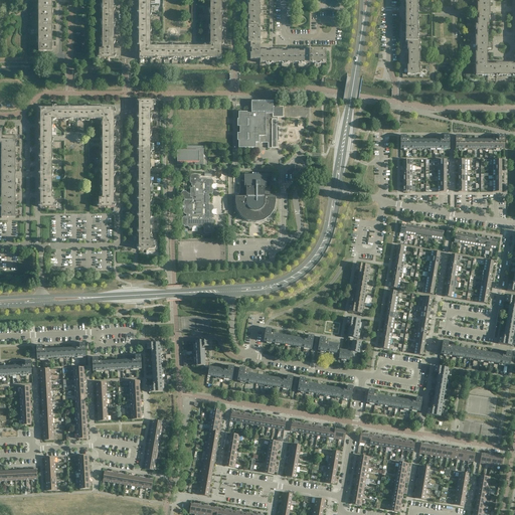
[(52,10),(52,2),(51,0),(38,0),(38,19),(51,19),(52,19),(52,14),(55,14),(55,10),(53,10),(52,10)]
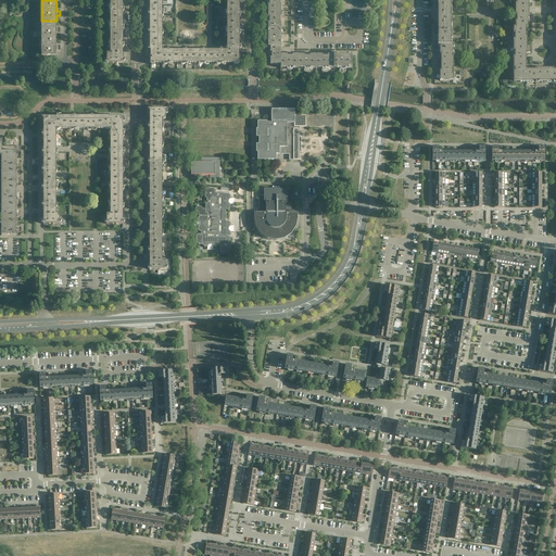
[(123,10),(123,0),(110,0),(110,10),(123,10)]
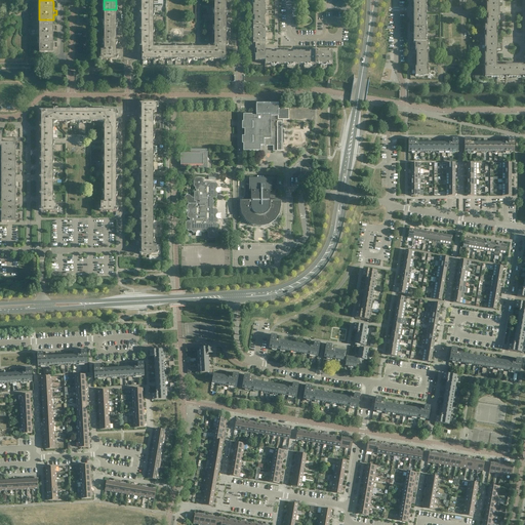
[(153,13),(153,0),(140,0),(142,13),(153,13)]
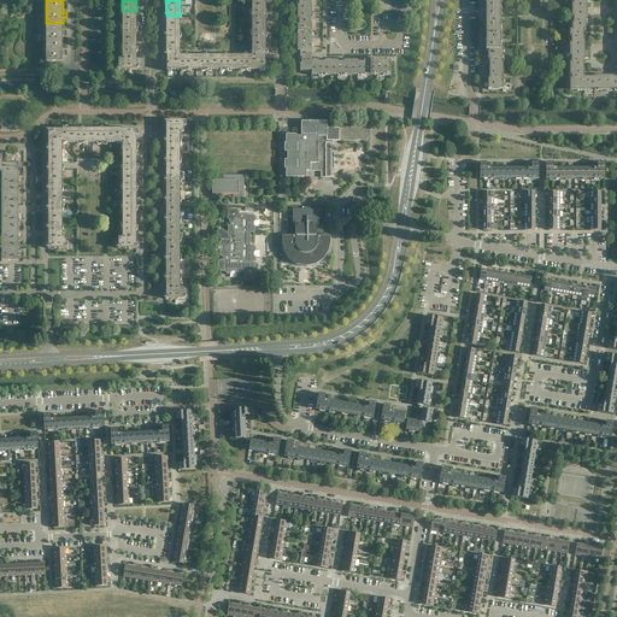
[(266,17),(266,1),(265,0),(251,0),(252,17),(266,17)]
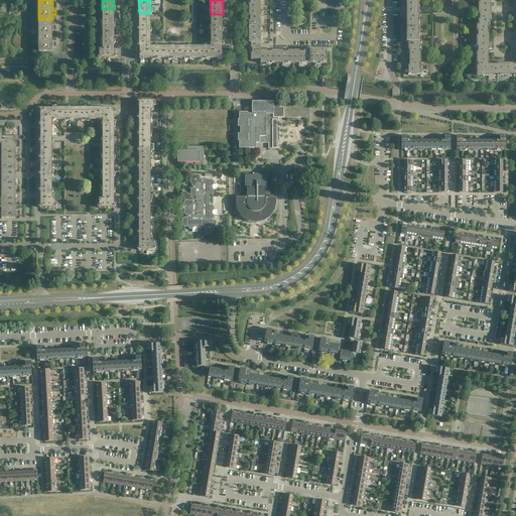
[(264,5),(265,2),(264,0),(248,0),(249,0),(250,0),(250,3),(248,3),(248,4),(249,5),(249,11),(261,11),(261,5),(264,5)]
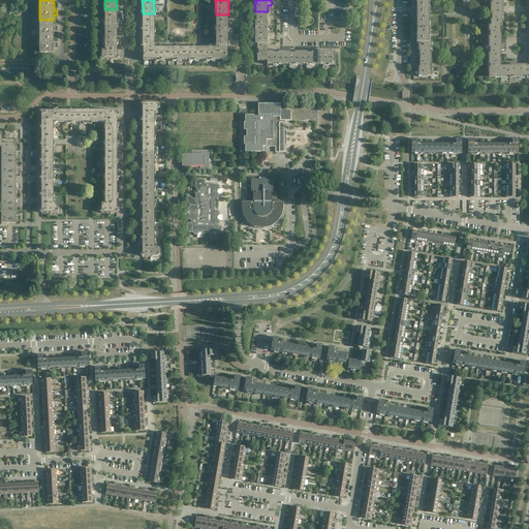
[(429,12),(429,7),(429,0),(415,0),(416,1),(416,18),(415,19),(415,20),(416,21),(416,26),(429,26),(429,24),(429,12)]
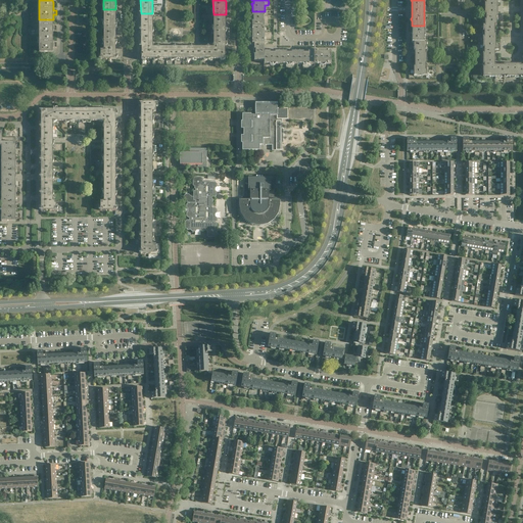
[(497,17),(497,7),(497,1),(497,0),(498,0),(497,0),(484,0),(484,7),(485,7),(485,12),(484,12),(484,24),(485,24),(485,26),(485,27),(494,27),(496,27),(496,20),(497,20),(498,19),(498,18),(497,18),(497,17)]
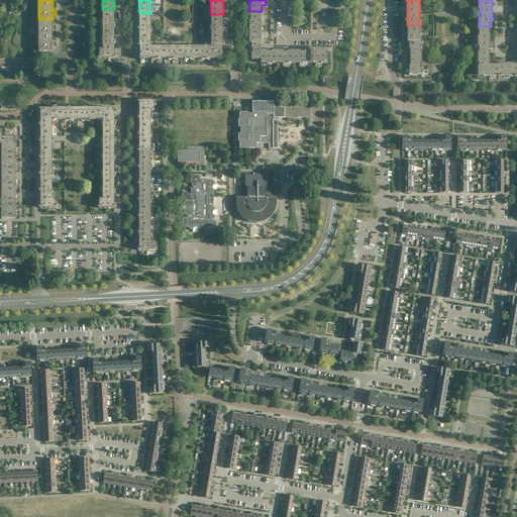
[(114,25),(114,12),(114,9),(102,9),(102,25),(114,25)]
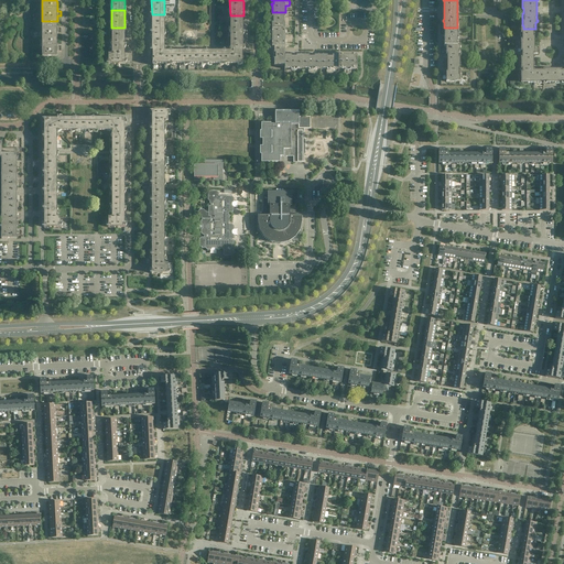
[(290,21),(289,18),(285,18),(285,12),(272,12),(272,19),(273,19),(273,21),(271,21),(271,23),(272,23),(272,30),(285,30),(285,24),(289,24),(290,21)]
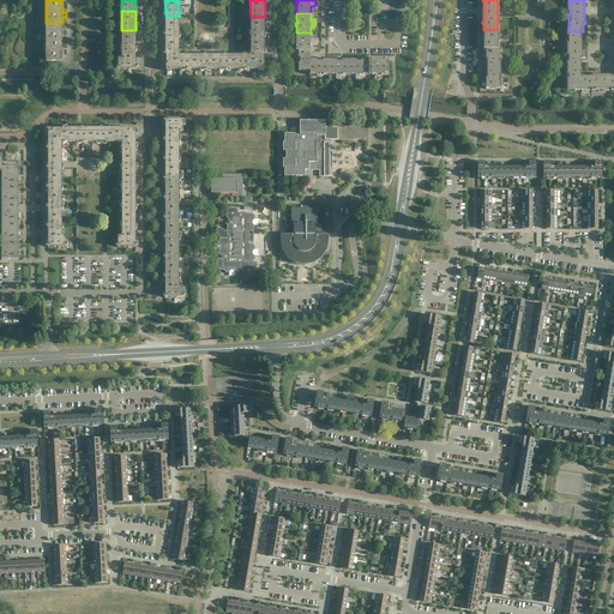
[(179,36),(179,25),(179,16),(166,16),(166,36),(179,36)]
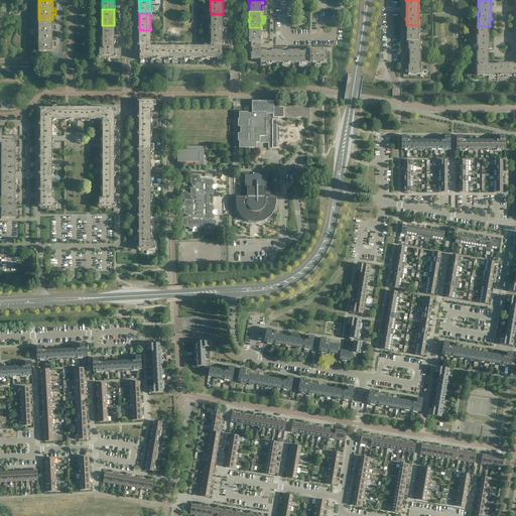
[(223,30),(223,21),(223,14),(211,14),(211,30),(223,30)]
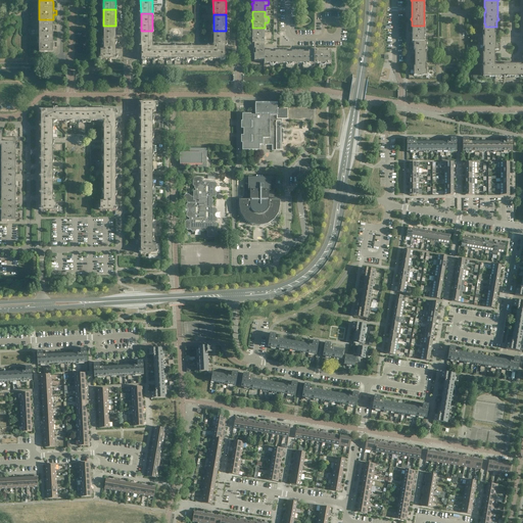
[(56,31),(56,27),(54,27),(54,28),(53,28),(53,21),(52,21),(52,19),(39,19),(39,36),(52,36),(53,36),(53,31),(56,31)]
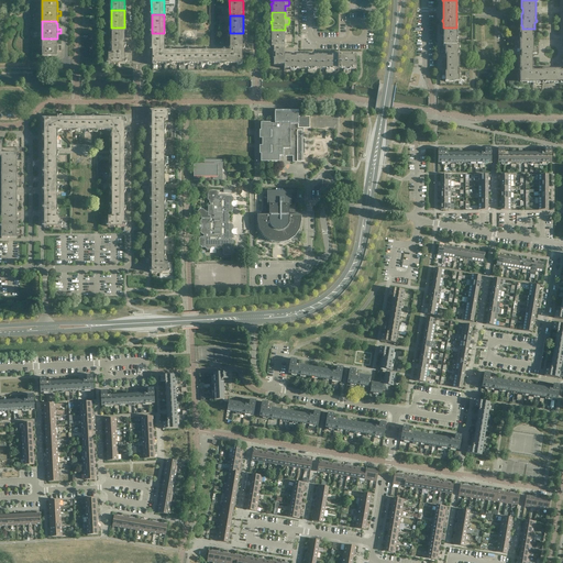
[(124,45),(124,36),(124,28),(111,28),(111,45),(124,45)]
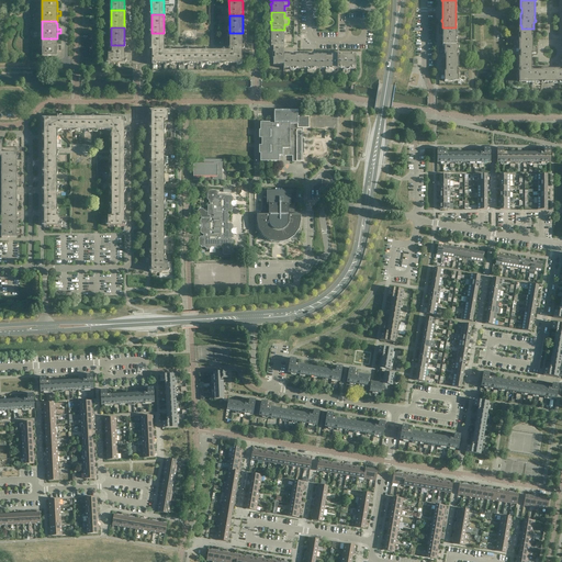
[(456,43),(456,31),(456,27),(442,27),(442,34),(441,34),(441,35),(441,36),(442,36),(442,46),(445,46),(456,46),(456,45),(456,43)]
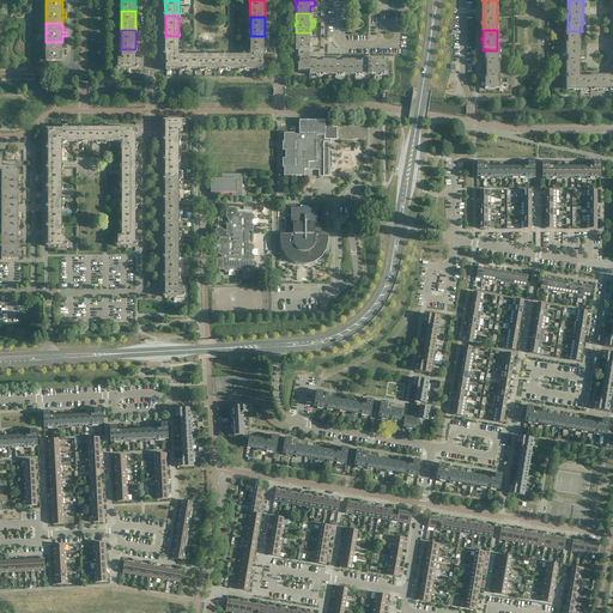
[(581,41),(582,40),(582,38),(582,37),(581,37),(580,37),(580,31),(569,31),(569,30),(565,30),(565,47),(566,47),(566,50),(581,50),(581,41)]
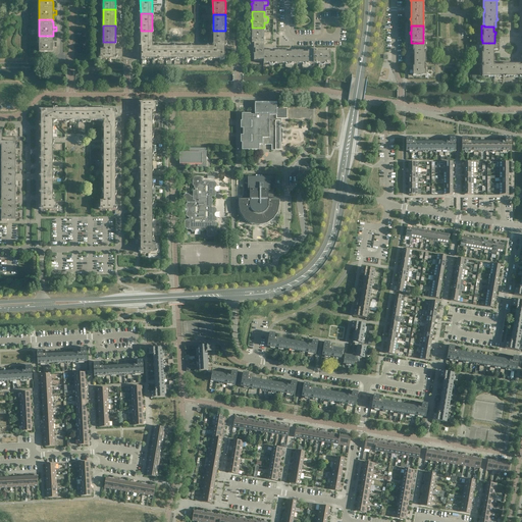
[(270,39),(271,36),(270,33),(264,33),(264,28),(252,28),(252,34),(253,34),(253,36),(251,36),(251,38),(252,38),(252,44),(254,44),(264,44),(264,39),(270,39)]
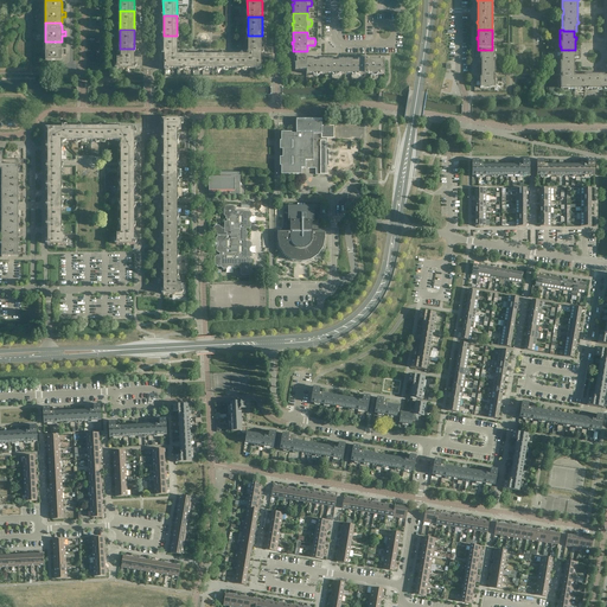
[(177,56),(177,51),(177,36),(164,36),(164,55),(164,69),(184,69),(184,56),(177,56)]
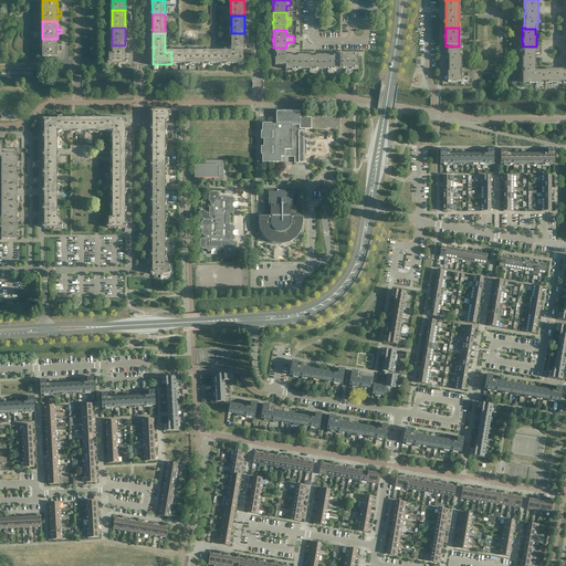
[(244,51),(244,45),(244,33),(231,33),(231,52),(226,52),(226,64),(243,64),(243,51),(244,51)]
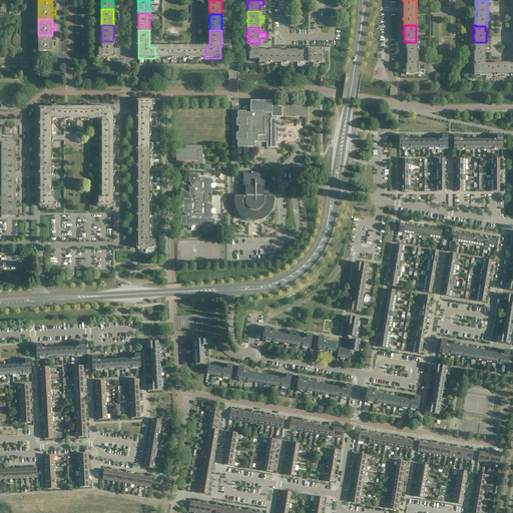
[(55,47),(55,42),(53,42),(53,43),(52,43),(52,37),(51,37),(51,35),(38,35),(38,52),(52,52),(52,47),(55,47)]
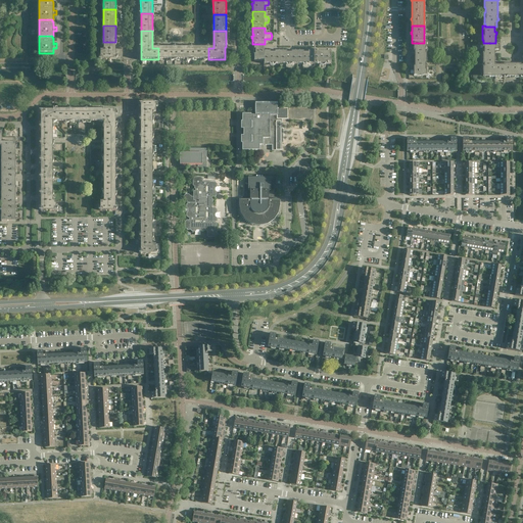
[(115,59),(115,50),(115,42),(103,42),(103,50),(100,50),(100,59),(115,59)]
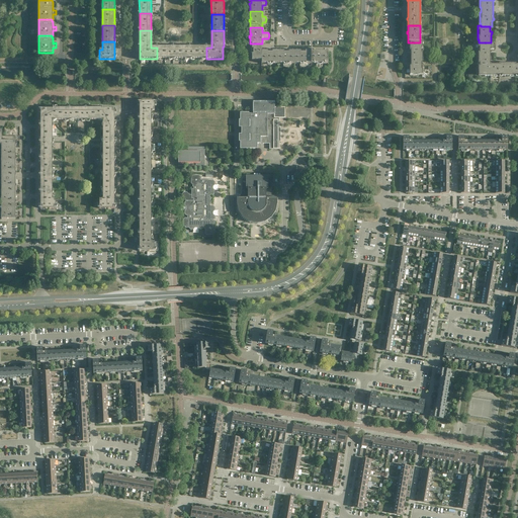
[(422,59),(422,45),(422,41),(420,41),(420,42),(410,42),(410,51),(409,51),(409,52),(409,53),(410,53),(411,53),(411,59),(422,59)]
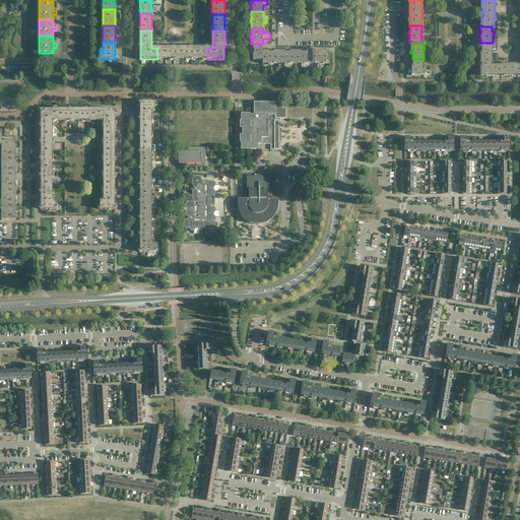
[(493,51),(493,43),(480,43),(480,45),(479,45),(479,59),(492,59),(492,53),(493,53),(494,53),(494,52),(494,51),(493,51)]
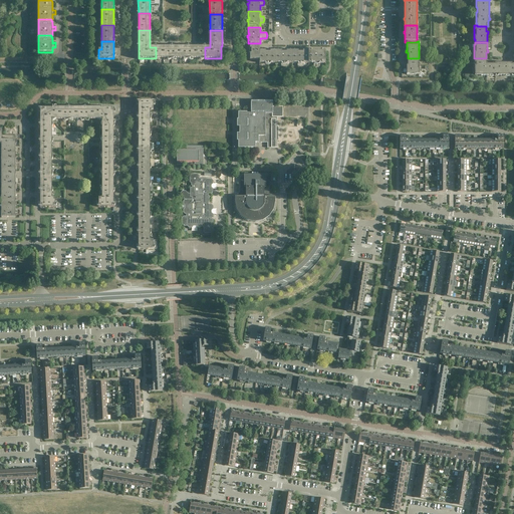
[(259,60),(259,51),(260,51),(260,43),(250,43),(250,49),(249,49),(249,51),(251,51),(251,54),(250,54),(250,60),(259,60)]
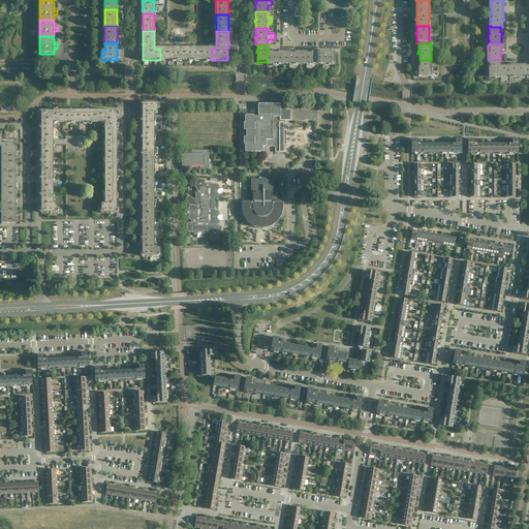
[(177,60),(177,49),(160,49),(160,60),(177,60)]
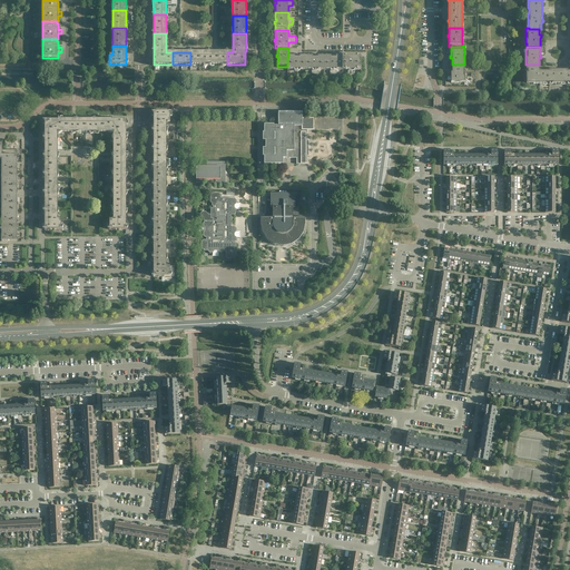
[(208,65),(208,52),(190,52),(190,65),(208,65)]
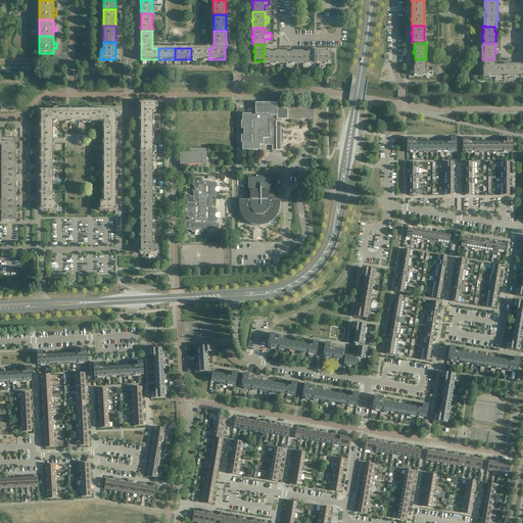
[(208,59),(208,48),(191,48),(191,59),(208,59)]
